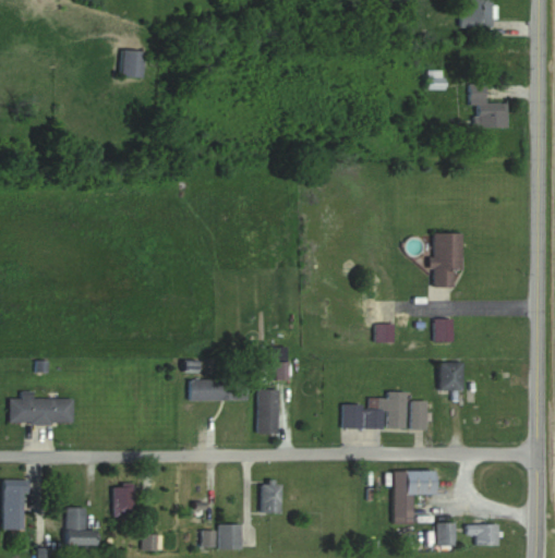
[(471,0),(471,14),(460,14),(460,27),(493,27),(492,0),(471,0)]
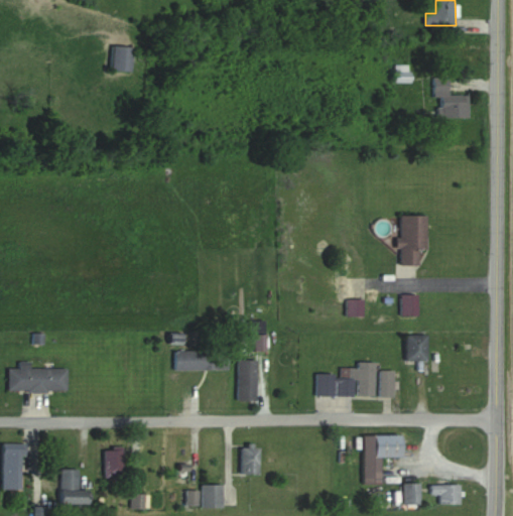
[(133,47),(111,47),(111,72),(133,72),(133,47)]
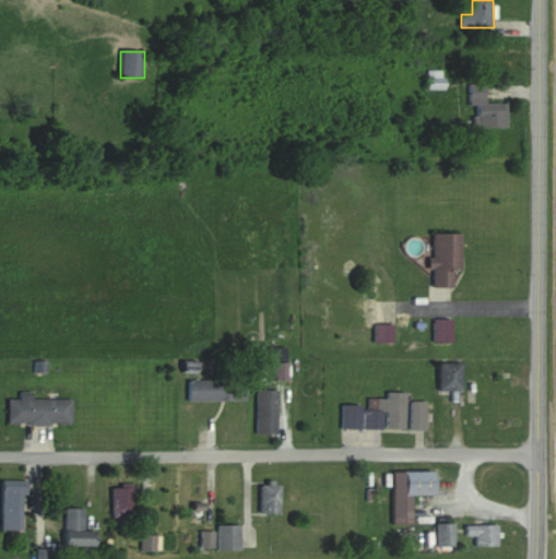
[(428,90),(446,90),(446,70),(428,70),(428,90)]
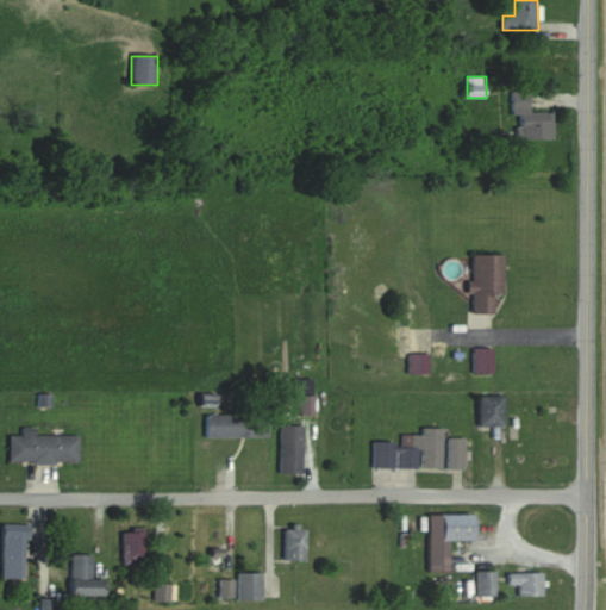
[(530,93),(513,93),(513,110),(520,110),(520,141),(554,141),(554,112),(530,112),(530,93)]
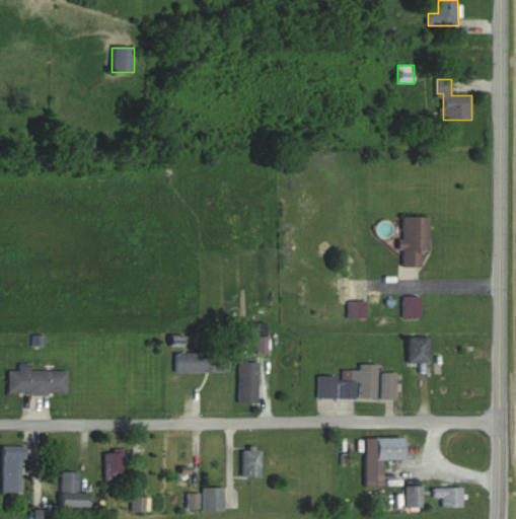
[(429,251),(429,216),(402,216),(402,266),(422,266),(422,251),(429,251)]
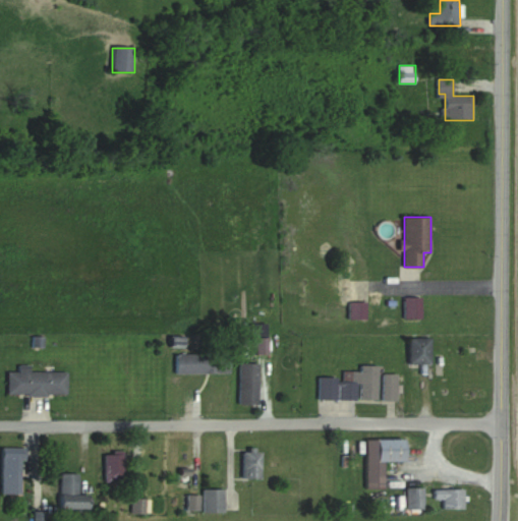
[(422,319),(422,296),(405,296),(405,319),(422,319)]
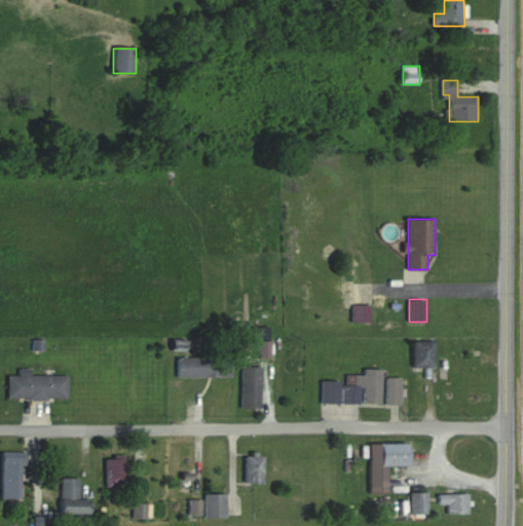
[(435,341),(414,341),(414,368),(435,368),(435,341)]
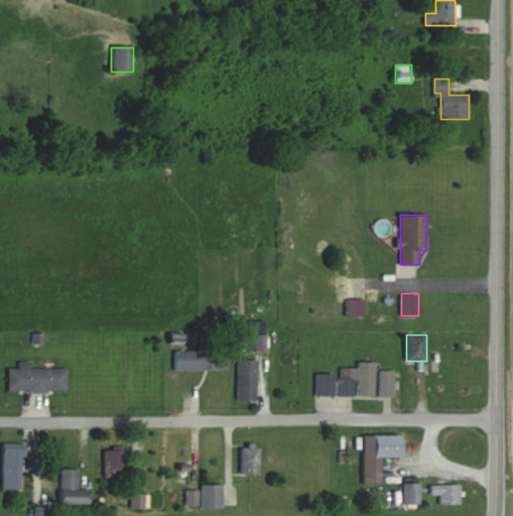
[(249,352),(265,352),(265,336),(249,336),(249,352)]
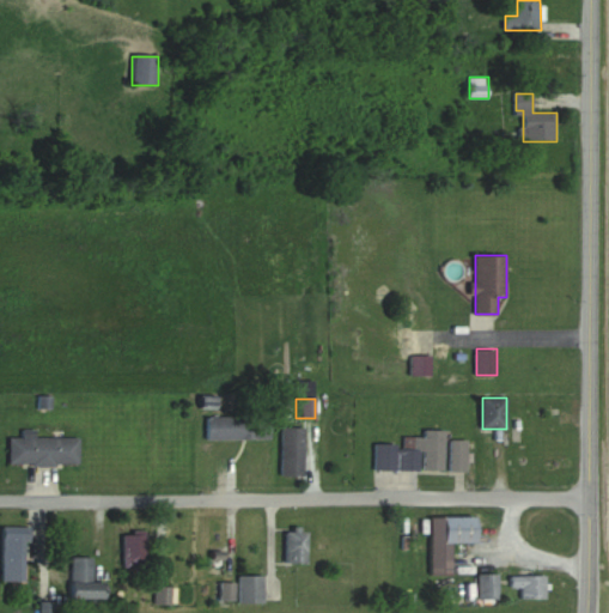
[(269,418),(207,418),(207,441),(269,441),(269,418)]
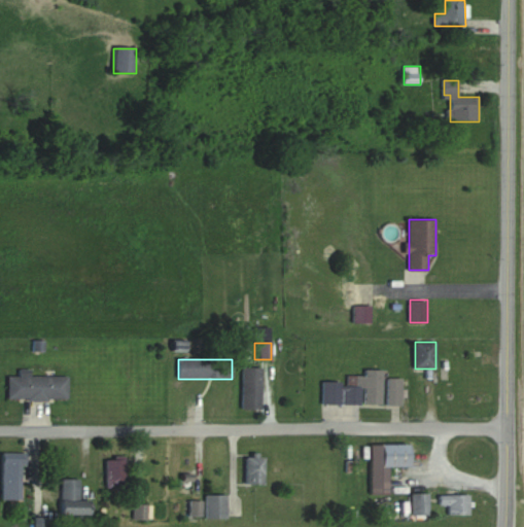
[(263,409),(263,369),(244,369),(244,409),(263,409)]
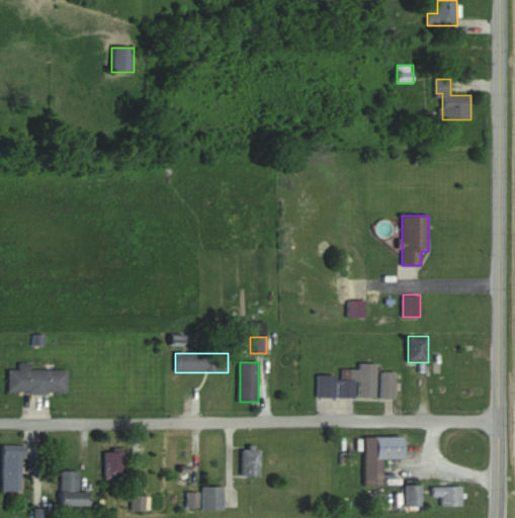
[(68,369),(30,369),(30,363),(19,363),(19,369),(8,369),(8,393),(68,393),(68,369)]
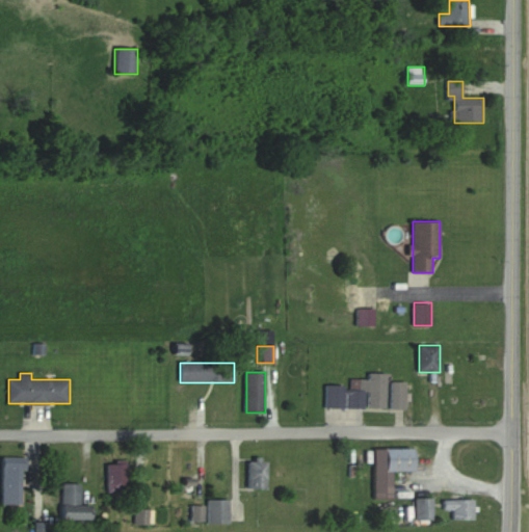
[(388,374),(369,374),(369,380),(353,379),(353,387),(327,386),(326,408),(388,408),(388,374)]
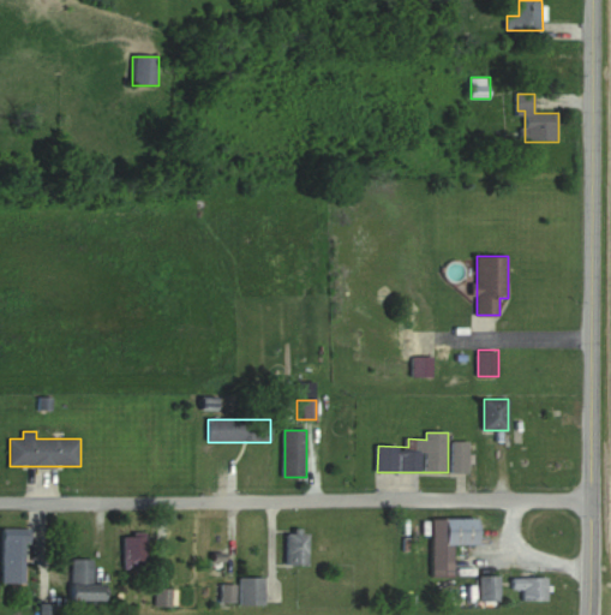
[(469,472),(469,442),(453,442),(453,472),(469,472)]
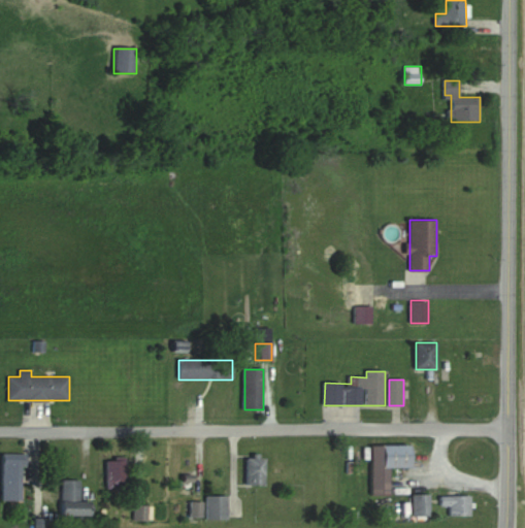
[(390,467),(409,467),(409,444),(372,444),(372,495),(390,495),(390,467)]
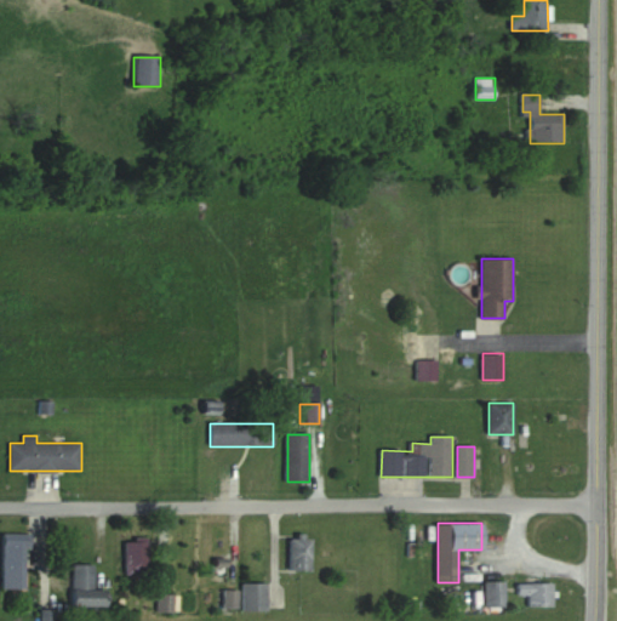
[(3,588),(29,588),(29,534),(3,534),(3,588)]
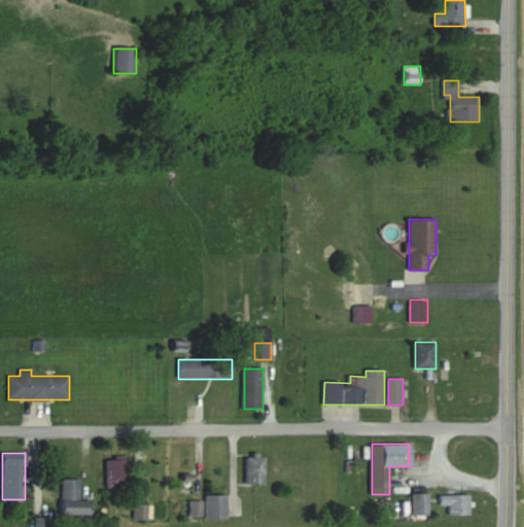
[(266,454),(247,454),(247,483),(266,483),(266,454)]
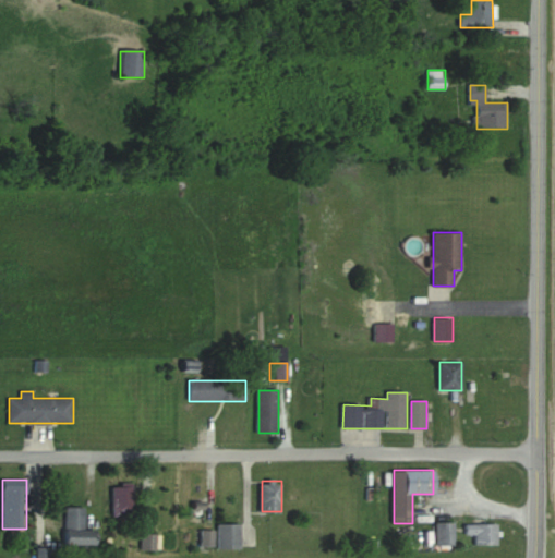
[(111,516),(133,516),(133,483),(111,483),(111,516)]
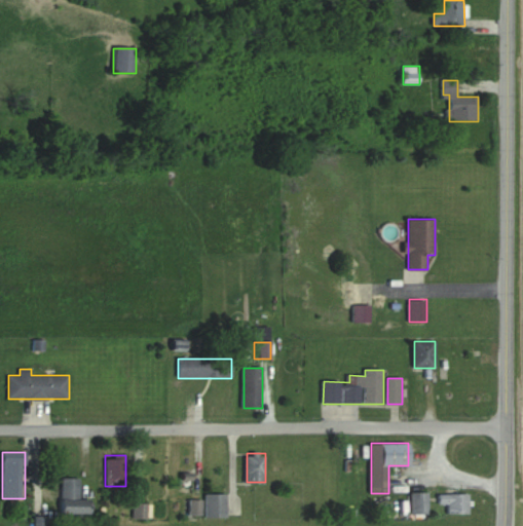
[(90,514),(90,499),(81,499),(81,478),(62,478),(62,514),(90,514)]
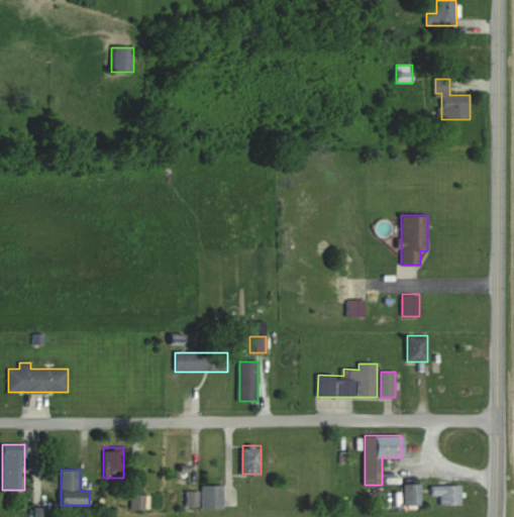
[(203,484),(203,508),(224,508),(224,484),(203,484)]
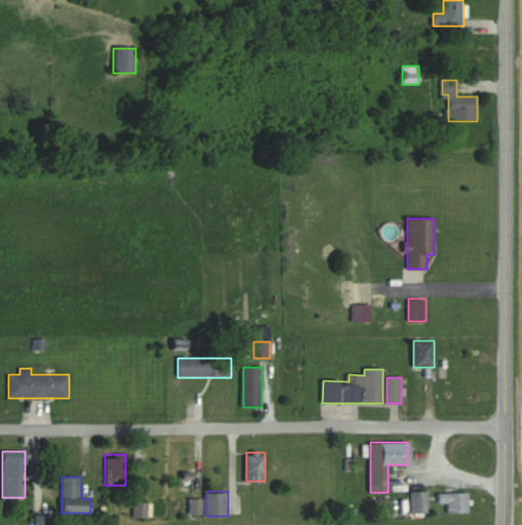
[(410,491),(410,514),(428,514),(428,491),(410,491)]
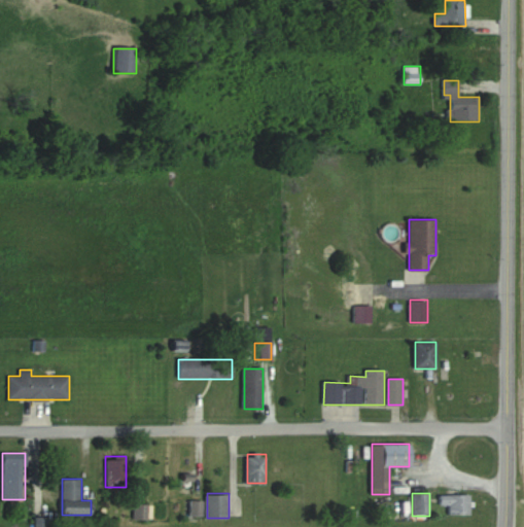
[(472,515),(472,494),(441,494),(441,503),(449,503),(449,515),(472,515)]
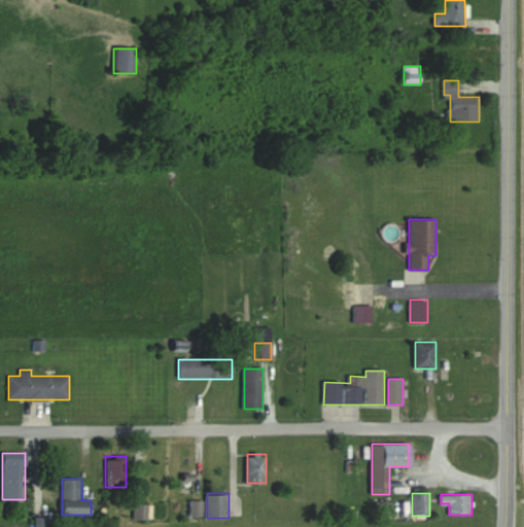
[(134,504),(134,518),(147,518),(147,504),(134,504)]
